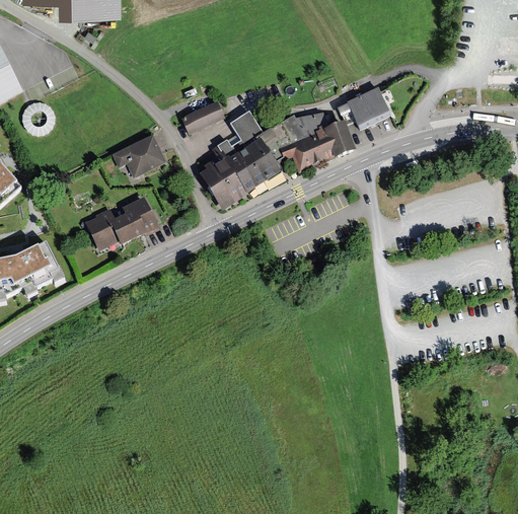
[(58,0),(58,10),(120,9),(120,0),(58,0)]
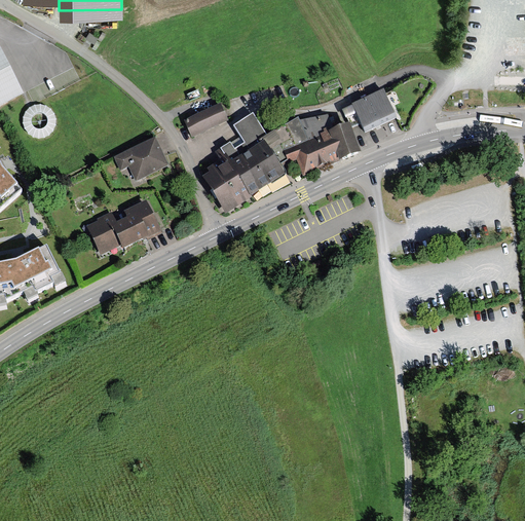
[(0,101),(23,89),(0,46),(0,101)]
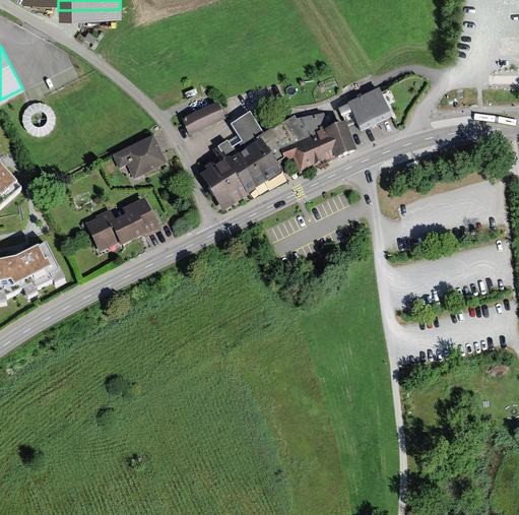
[(377,84),(346,98),(361,127),(390,113),(377,84)]
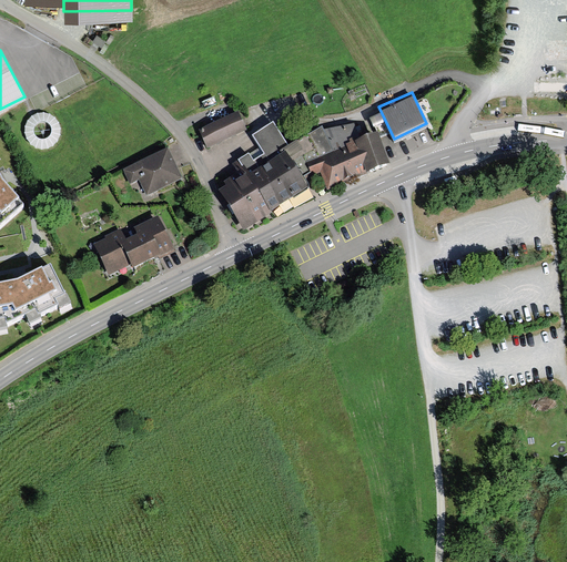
[(242,124),(234,108),(196,126),(204,142),(242,124)]
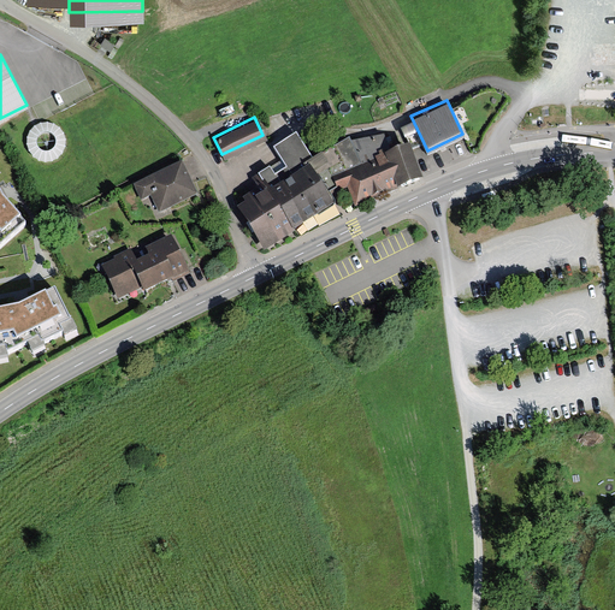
[(63,120),(28,120),(29,155),(64,154),(63,120)]
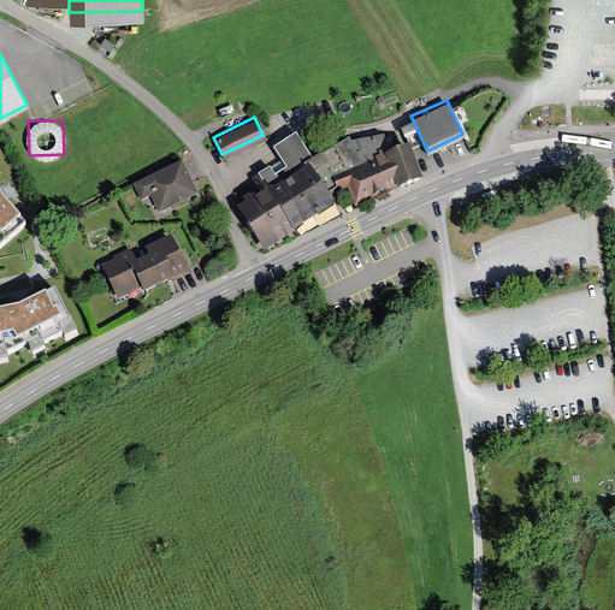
[(246,200),(237,205),(262,247),(294,229),(291,225),(331,201),(326,193),(313,171),(318,167),(312,157),(296,130),(273,144),(285,165),(275,171),(270,163),(250,173),(256,185),(242,194),(246,200)]
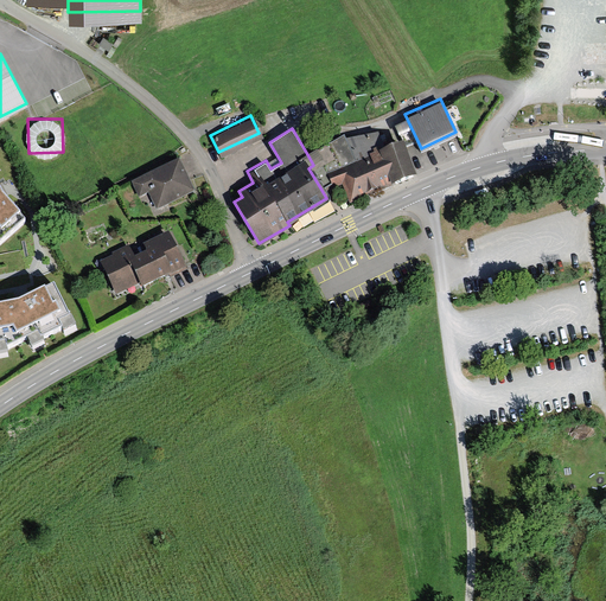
[(415,173),(403,142),(384,148),(378,130),(346,136),(344,134),(307,154),(313,165),(308,168),(321,190),(330,186),(333,184),(342,180),(349,198),(415,173)]
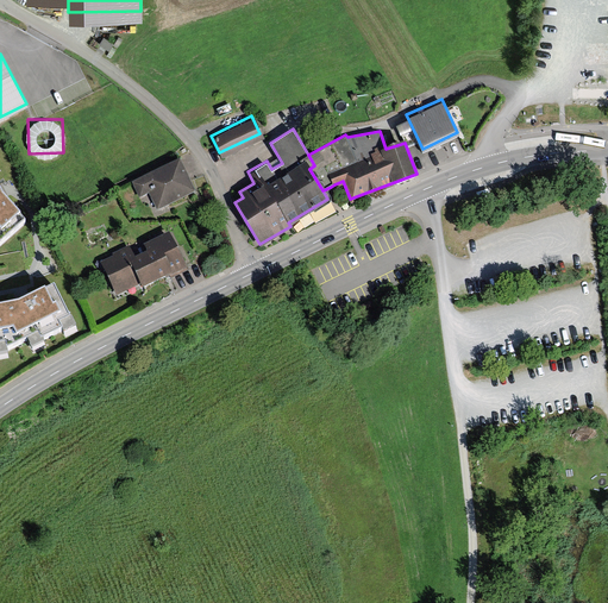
[(180,155),(131,177),(138,193),(148,188),(156,205),(195,187),(180,155)]
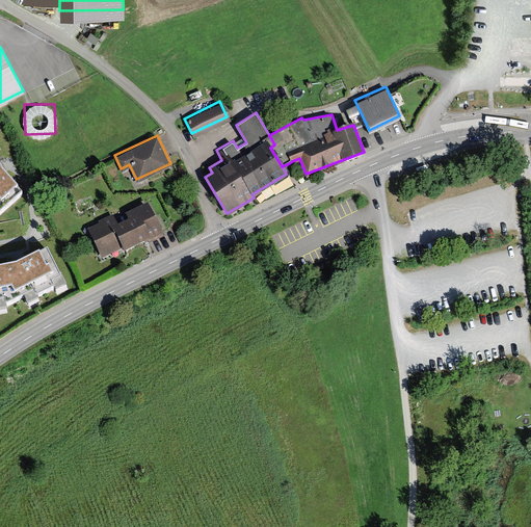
[(1,165),(0,163),(0,208),(21,189),(1,167),(1,165)]
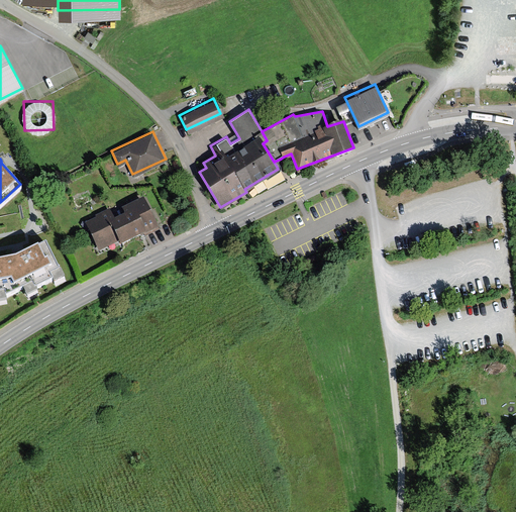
[(95,214),(86,218),(98,245),(118,236),(120,240),(143,229),(144,232),(159,225),(143,193),(120,203),(123,210),(114,214),(109,203),(93,210),(95,214)]
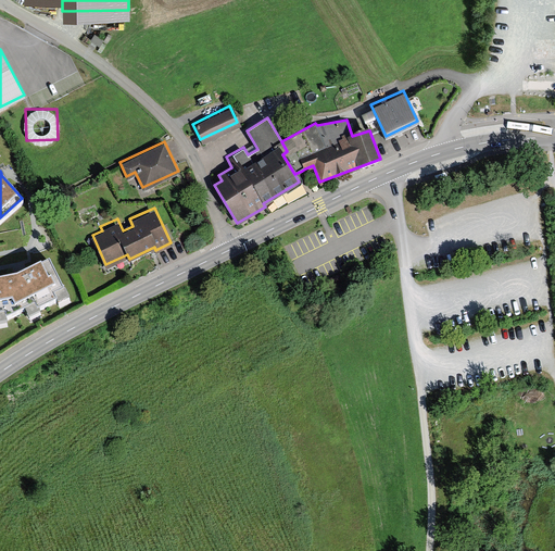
[(17,272),(0,275),(0,318),(7,317),(5,314),(24,305),(30,317),(39,311),(36,305),(54,296),(57,300),(68,295),(64,286),(63,286),(48,257),(17,272)]
